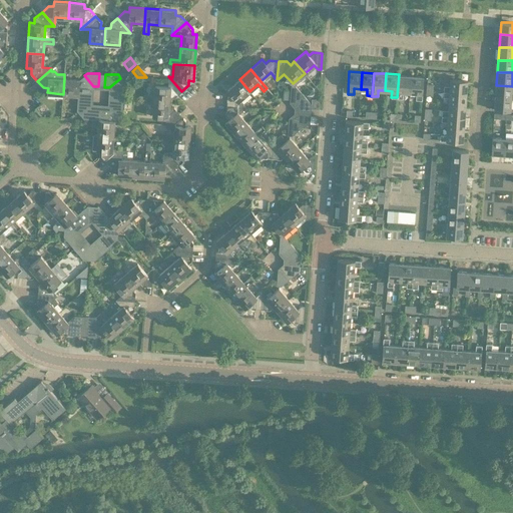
[(410,92),(411,75),(399,74),(397,97),(402,98),(403,92),(410,92)]
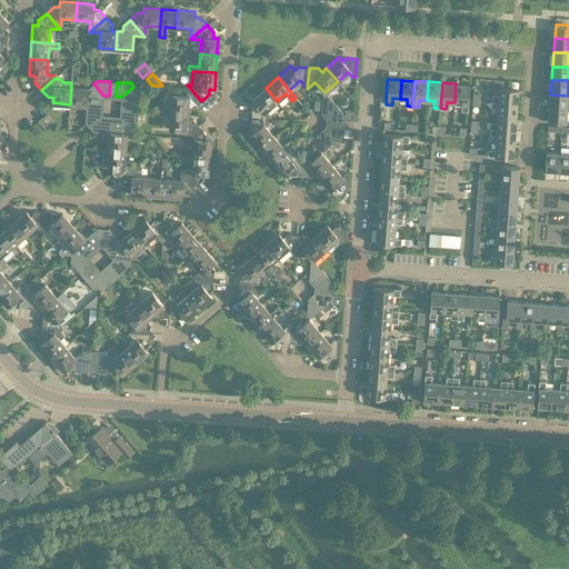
[(467,110),(469,85),(456,83),(455,102),(461,103),(461,110),(467,110)]
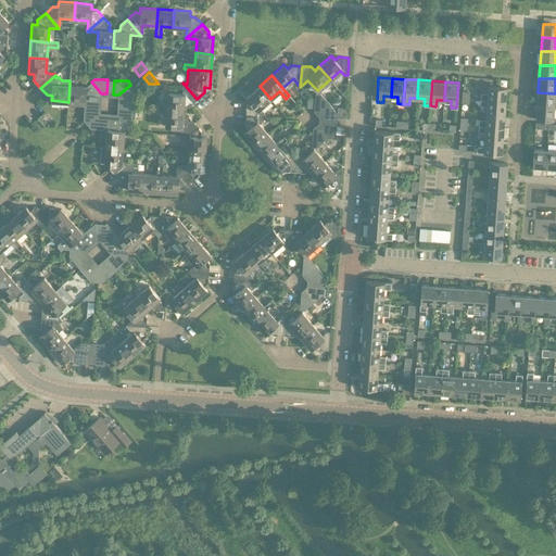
[(189,104),(197,99),(182,83),(182,93),(167,92),(166,109),(184,110),(184,104),(189,104)]
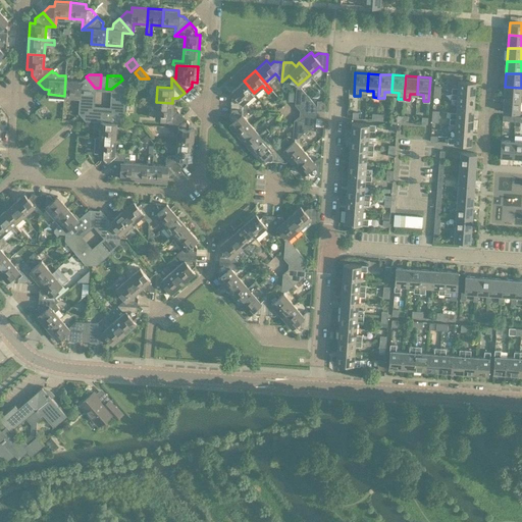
[(92,102),(93,89),(84,79),(82,81),(65,80),(64,96),(80,97),(79,112),(79,113),(92,102)]
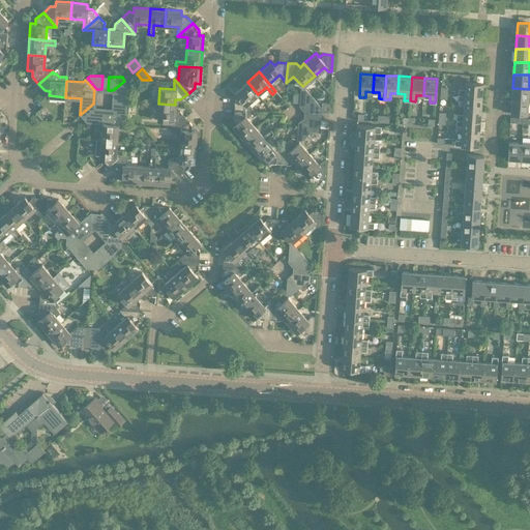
[(482,95),(483,83),(466,81),(465,88),(459,88),(459,93),(482,95)]
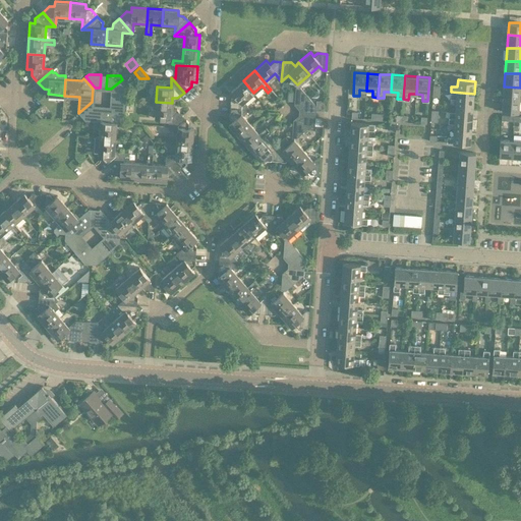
[(125,97),(126,83),(124,80),(113,91),(112,96),(125,97)]
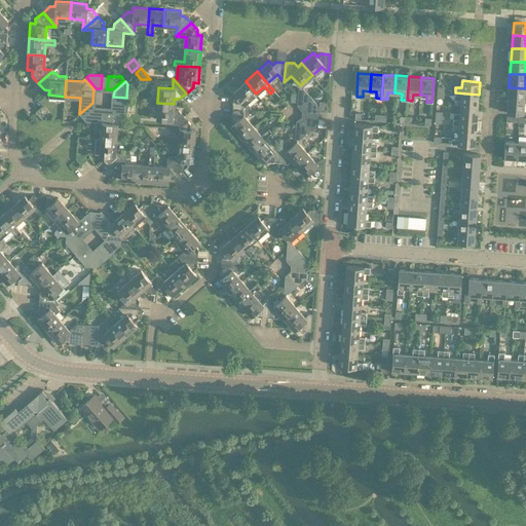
[(246,102),(256,94),(246,81),(232,91),(236,96),(232,99),(231,109),(252,110),(246,102)]
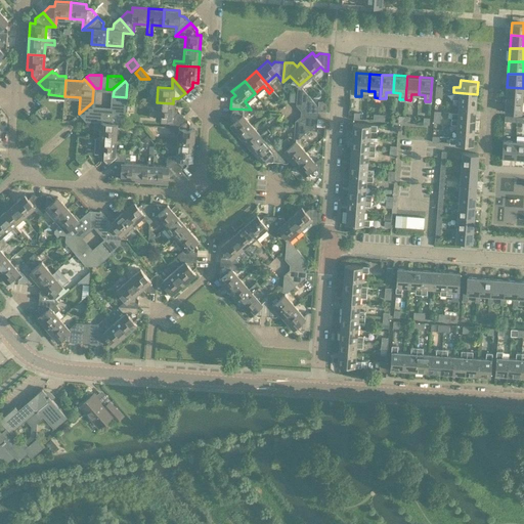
[(523,100),(523,88),(507,87),(506,99),(523,100)]
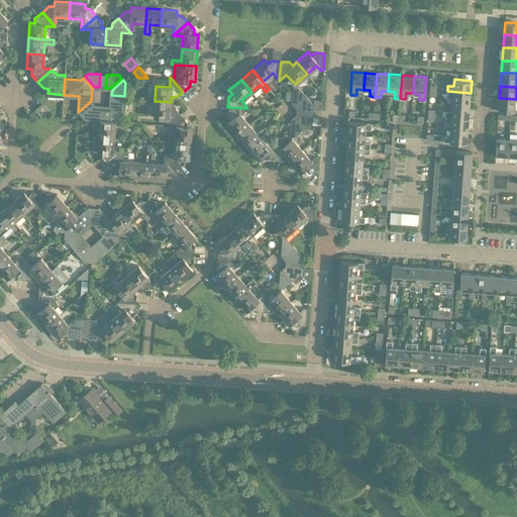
[(305,96),(297,87),(293,87),(292,100),(296,104),(305,96)]
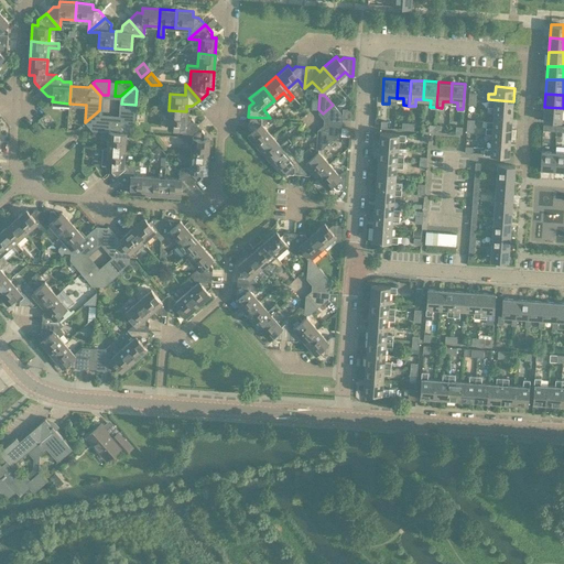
[(512,115),(513,101),(488,99),(487,106),(495,106),(494,114),(512,115)]
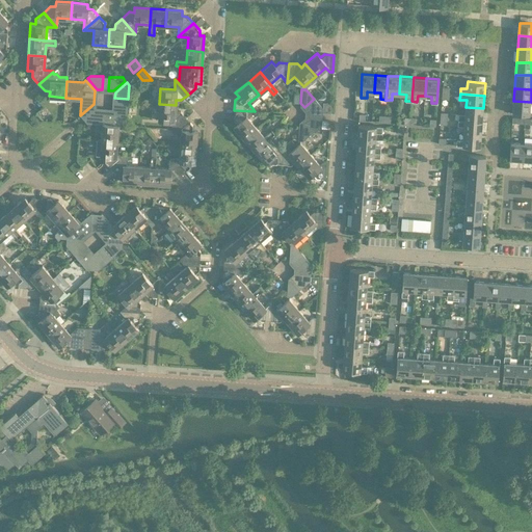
[(322,112),(322,108),(317,103),(314,99),(304,107),(308,112),(322,112)]
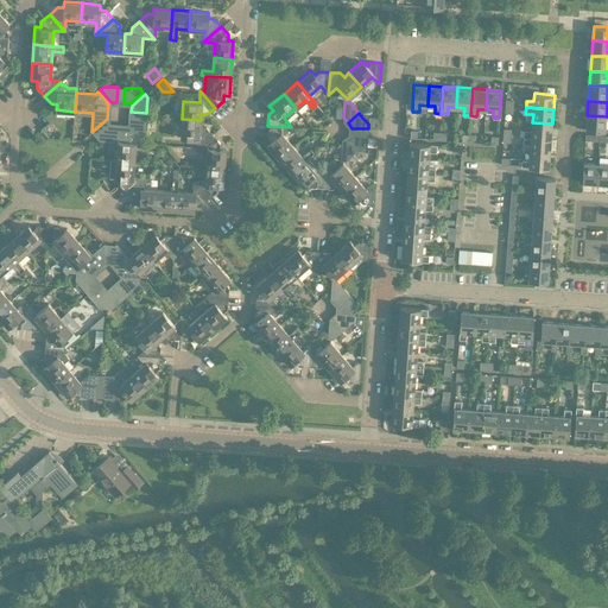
[(606,131),(607,116),(587,115),(586,130),(606,131)]
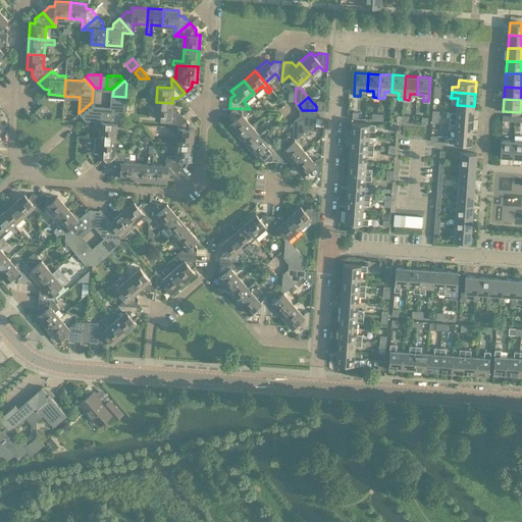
[(324,101),(311,101),(316,106),(316,110),(323,111),(324,101)]
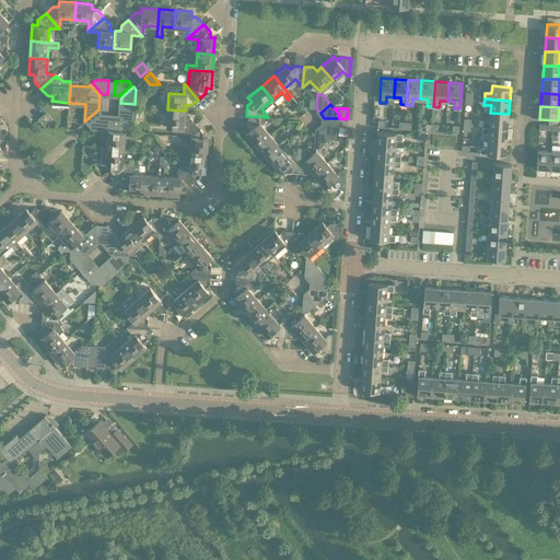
[(133,124),(135,111),(120,109),(120,115),(130,127),(133,124)]
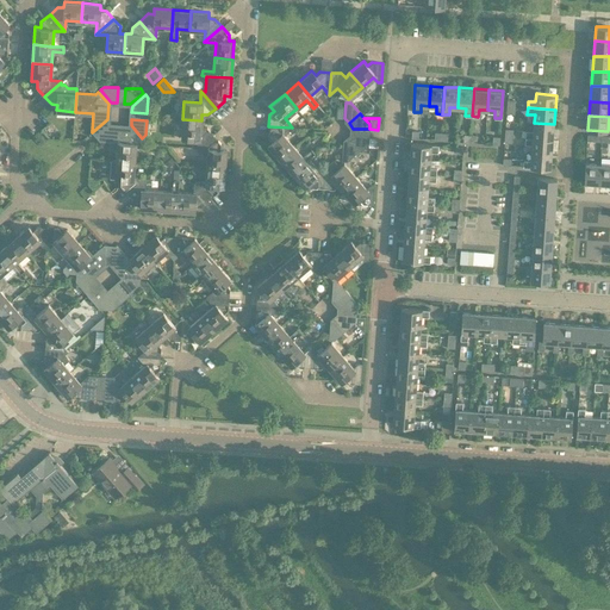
[(201,126),(201,120),(182,119),(181,137),(197,138),(197,150),(213,135),(206,126),(201,126)]
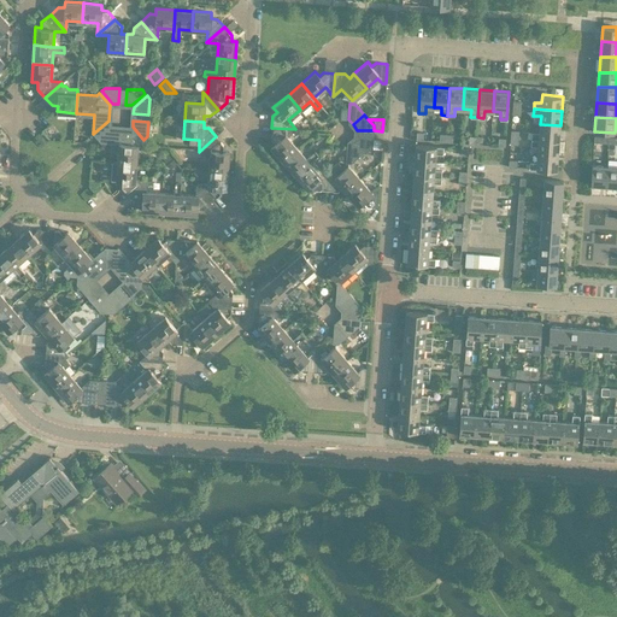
[(559,141),(560,125),(540,124),(540,133),(532,133),(532,139),(559,141)]
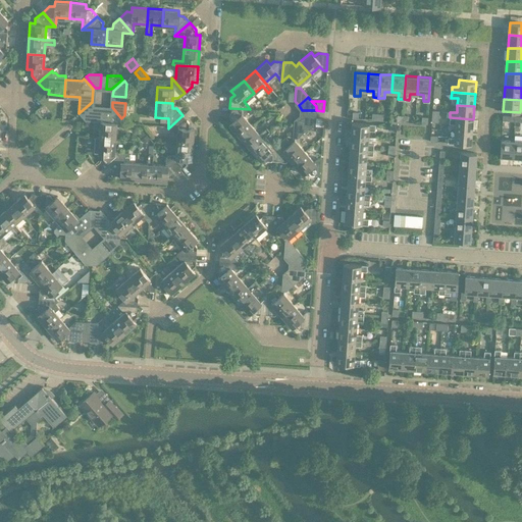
[(119,119),(110,109),(97,108),(85,119),(86,120),(100,121),(99,137),(99,138),(115,139),(116,122),(119,119)]
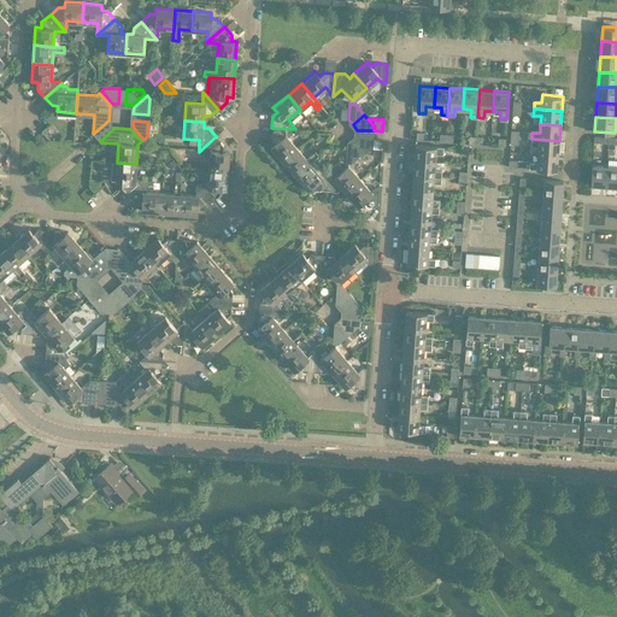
[(287,136),(295,129),(271,128),(271,139),(275,142),(270,147),(283,162),(298,148),(287,136)]
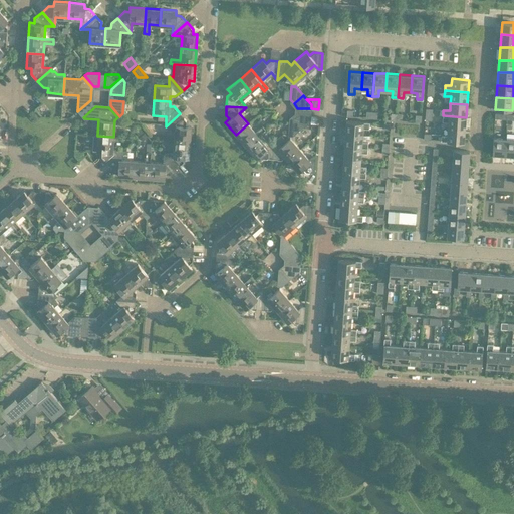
[(186,125),(186,120),(180,113),(166,126),(175,127),(174,141),(190,142),(191,125),(186,125)]
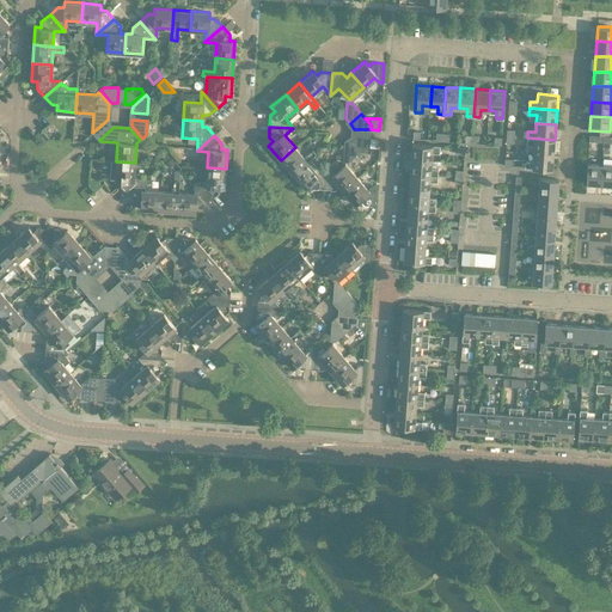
[(369,142),(369,138),(353,136),(349,140),(359,152),(369,142)]
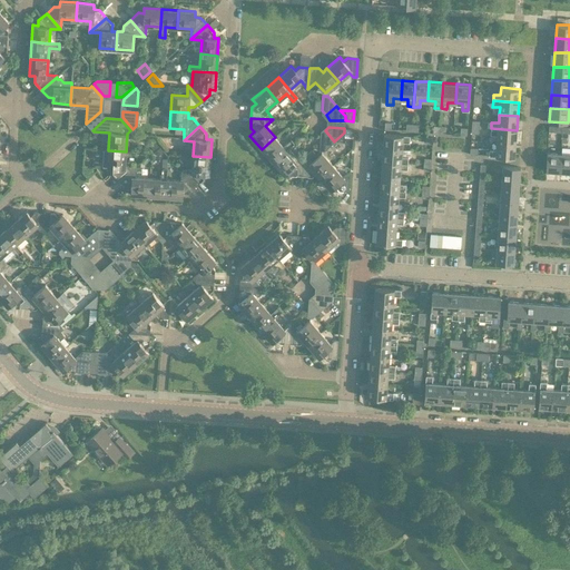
[(516,144),(517,130),(491,128),(491,134),(498,135),(497,143),(516,144)]
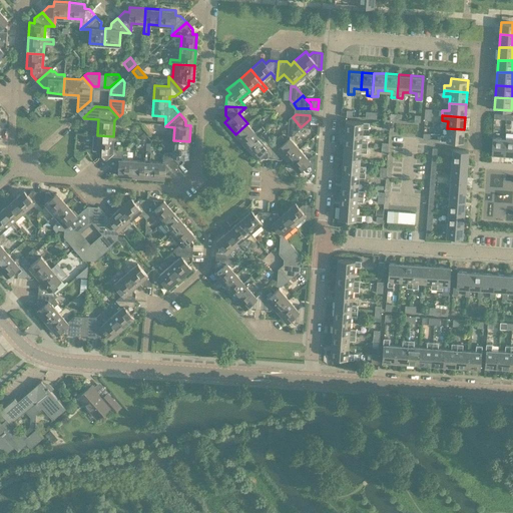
[(291,135),(301,127),(293,117),(288,121),(287,135),(291,135)]
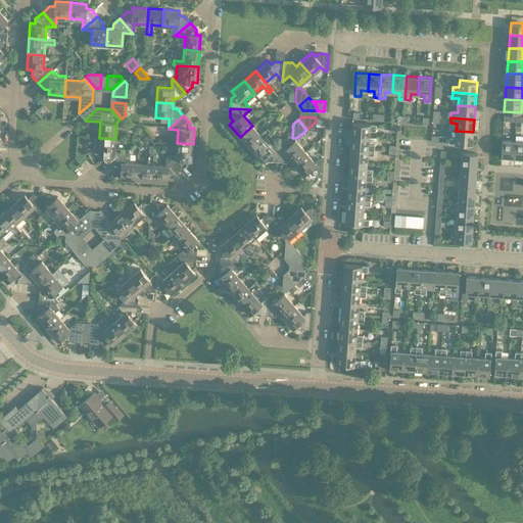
[(375,130),(376,124),(351,123),(351,135),(369,137),(370,130),(375,130)]
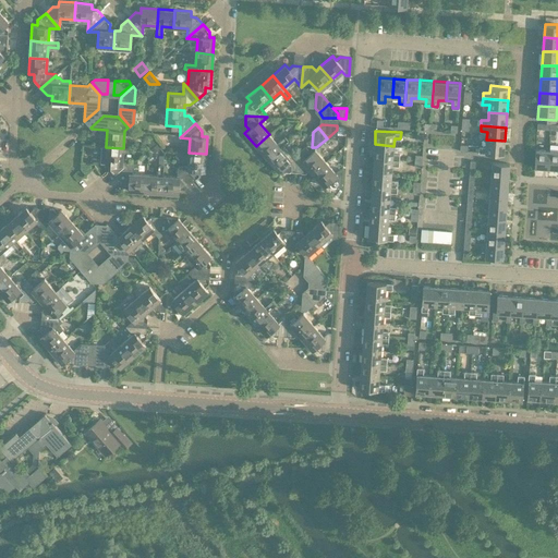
[(283,136),(276,143),(269,134),(256,146),(266,158),(279,146),(287,140),(283,136)]
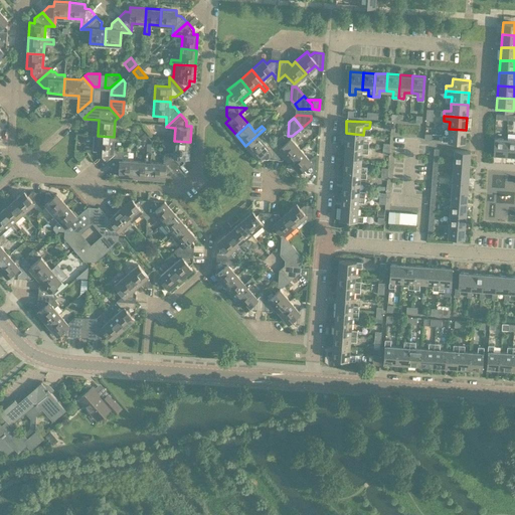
[(465,142),(466,130),(449,129),(449,135),(443,135),(442,140),(465,142)]
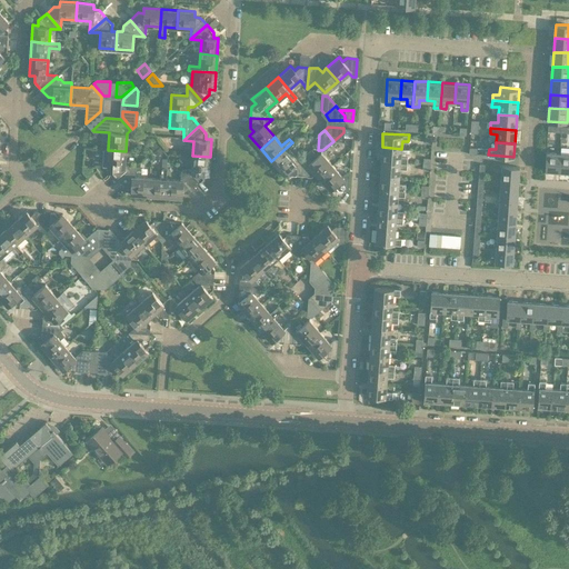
[(401,156),(401,149),(382,147),(381,161),(407,162),(407,156),(401,156)]
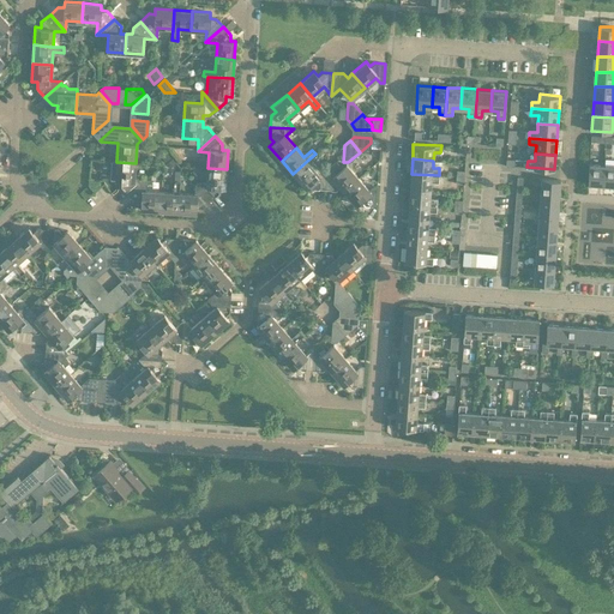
[(320,172),(311,160),(307,161),(293,174),(305,187),(307,186),(311,190),(313,188),(325,190),(326,166),(320,172)]
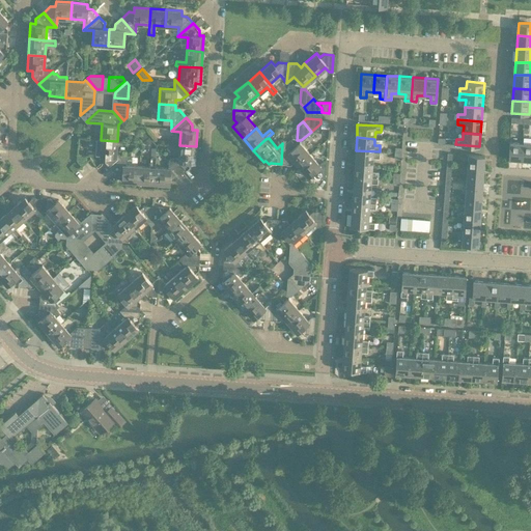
[(101,140),(101,139),(96,139),(95,155),(105,156),(104,161),(111,168),(126,156),(126,155),(116,154),(117,141),(101,140)]
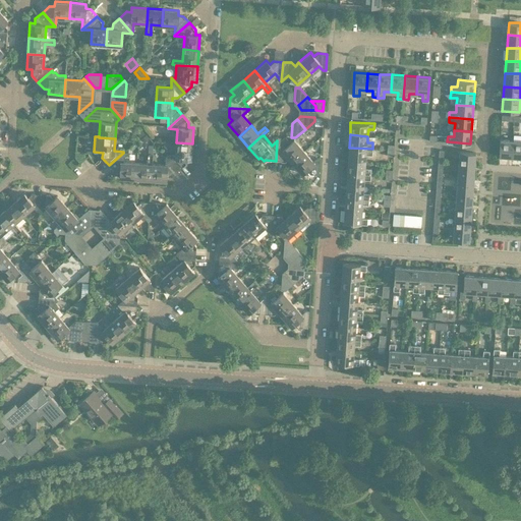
[(293,139),(290,142),(285,136),(278,142),(277,140),(276,161),(285,161),(289,158),(292,162),(303,151),(293,139)]
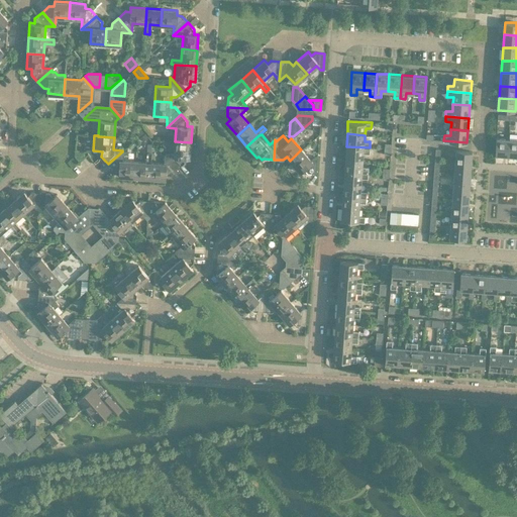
[(507,156),(509,139),(497,138),(495,154),(507,156)]
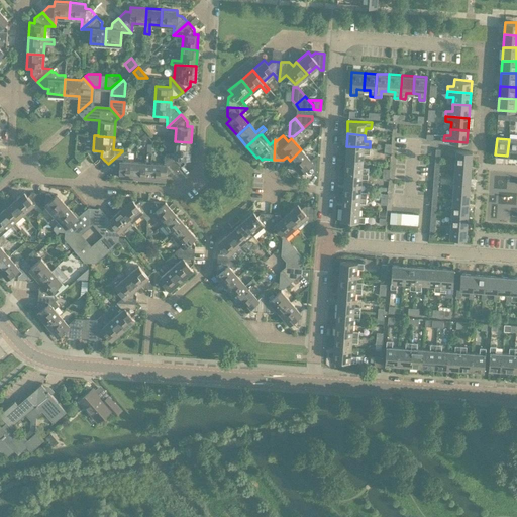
[(516,156),(516,139),(509,139),(507,156),(516,156)]
